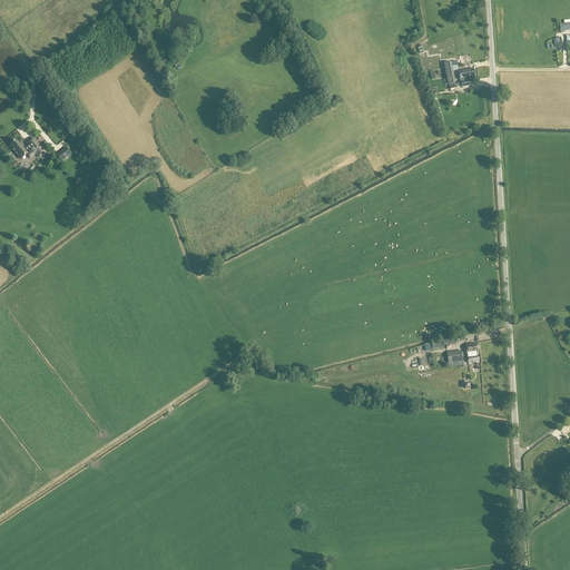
[(130,13),(137,8),(135,5),(128,10),(130,13)]
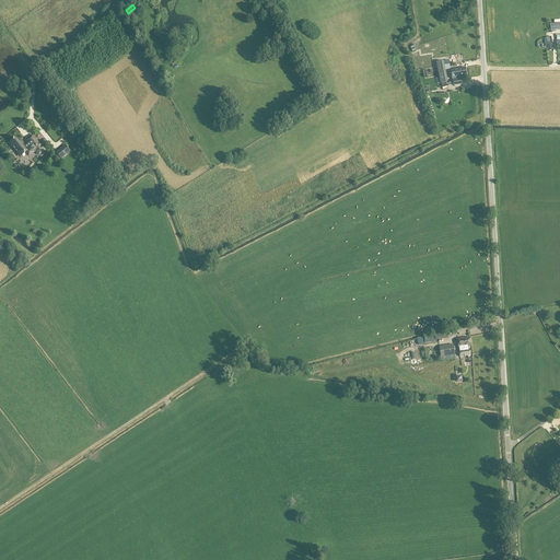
[(448,60),(435,62),(439,78),(436,79),(438,84),(440,84),(441,84),(446,83),(447,83),(445,70),(451,69),(448,60)]
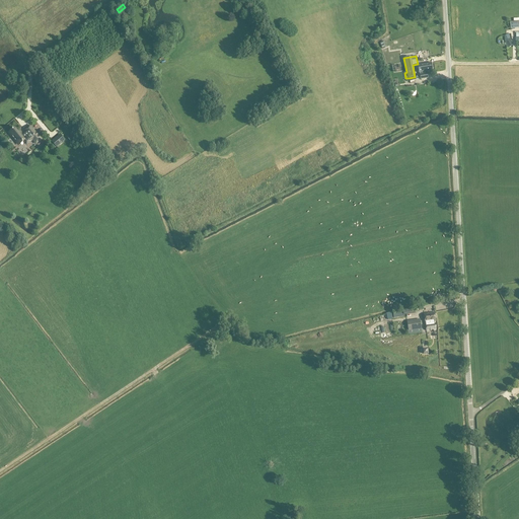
[(421,79),(428,78),(427,72),(432,71),(431,63),(418,65),(419,73),(420,73),(421,79)]
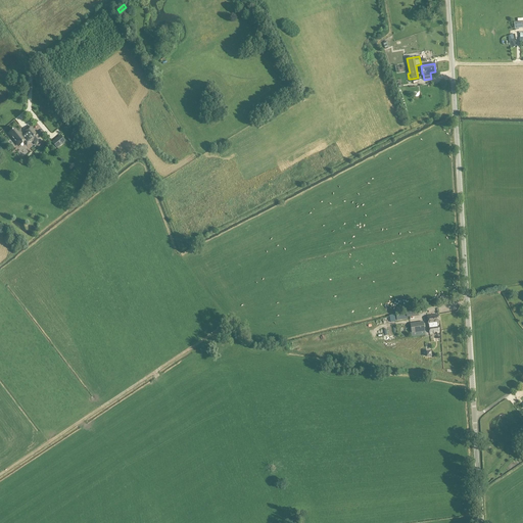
[(17,132),(14,129),(7,134),(18,147),(24,143),(27,147),(33,142),(36,146),(43,141),(42,140),(36,132),(31,126),(24,131),(25,133),(22,134),(19,130),(17,132)]
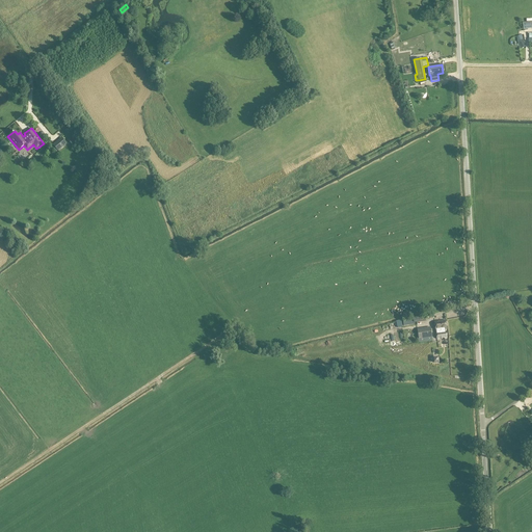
[(73,136),(68,140),(73,145),(77,141),(73,136)]
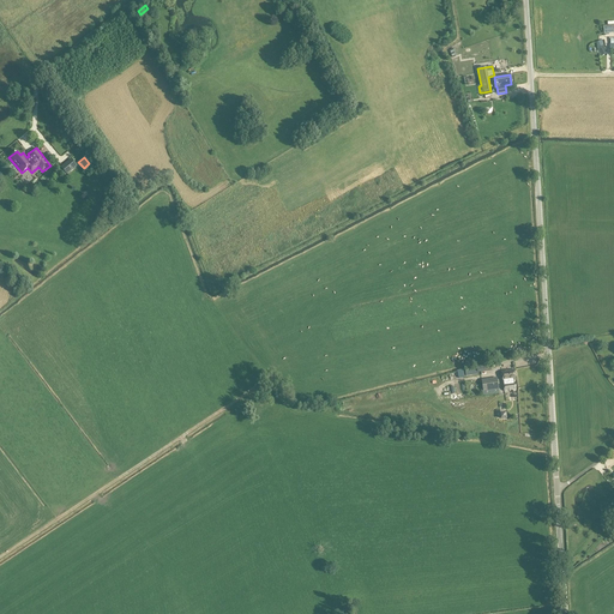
[(67,175),(77,167),(71,158),(61,167),(67,175)]
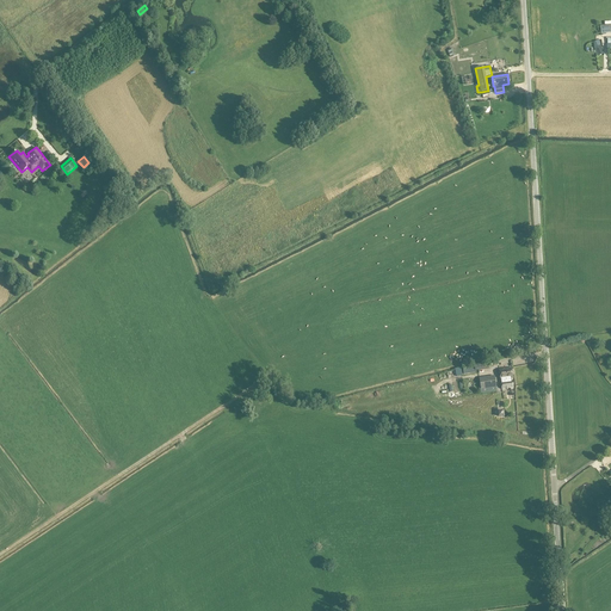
[(513,388),(512,382),(511,378),(513,378),(512,368),(499,370),(500,380),(501,389),(513,388)]
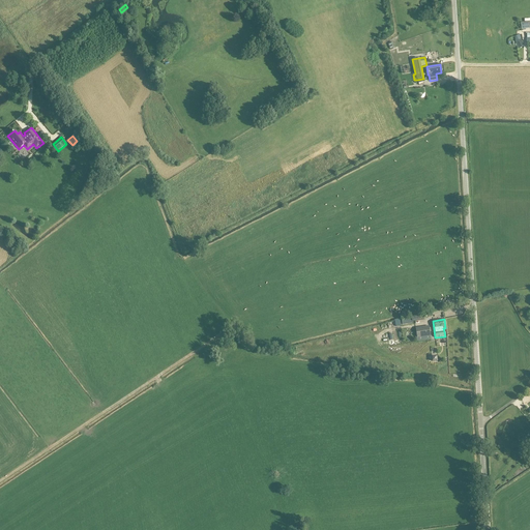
[(429,327),(415,329),(417,339),(430,336),(429,327)]
